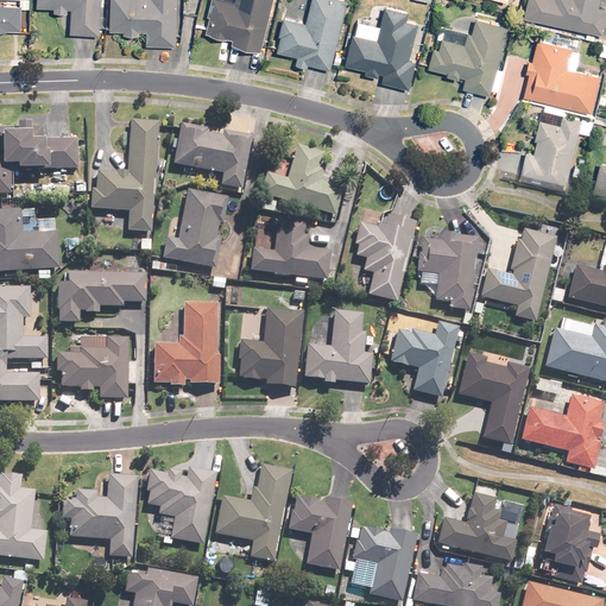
[(0,0),(0,25),(24,26),(24,1),(0,0)]
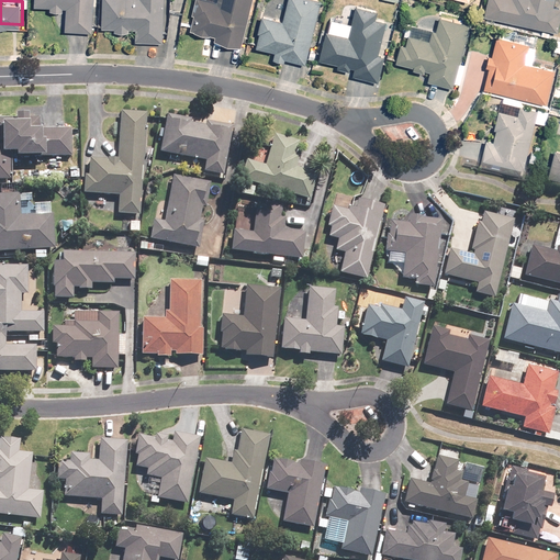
[(93,28),(94,0),(37,0),(37,2),(69,4),(68,26),(93,28)]
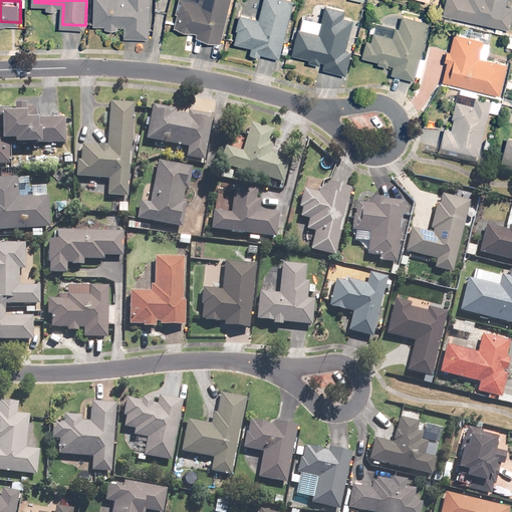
[(151,35),(152,0),(95,0),(95,22),(125,23),(125,34),(151,35)]
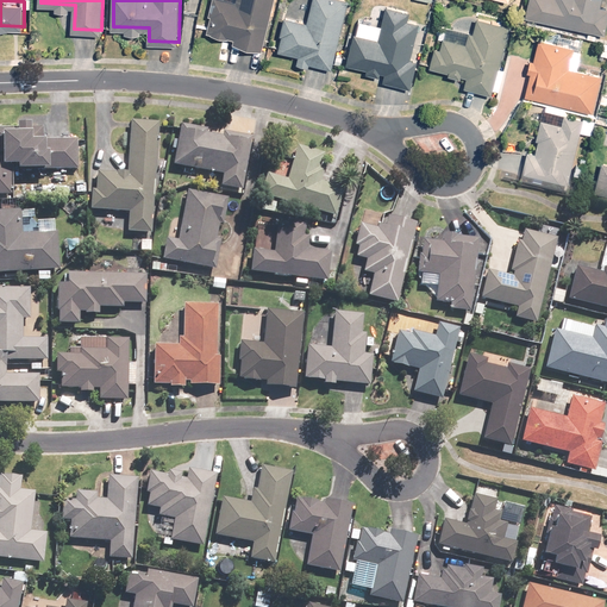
[(263,47),(275,0),(214,0),(207,29),(236,36),(235,39),(263,47)]
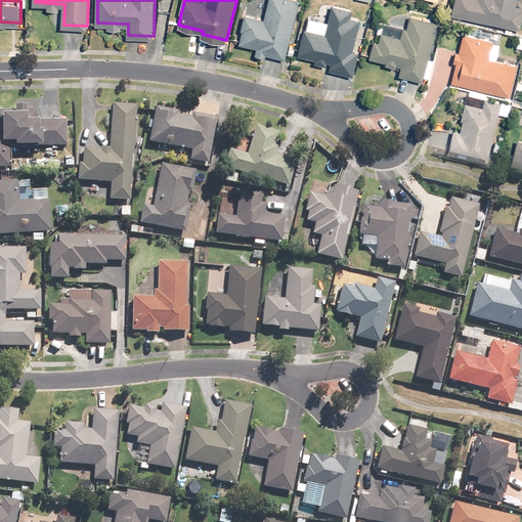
[(287,56),(300,0),(269,0),(265,15),(246,11),(238,40),(259,45),(257,51),(267,53),(267,51),(287,56)]
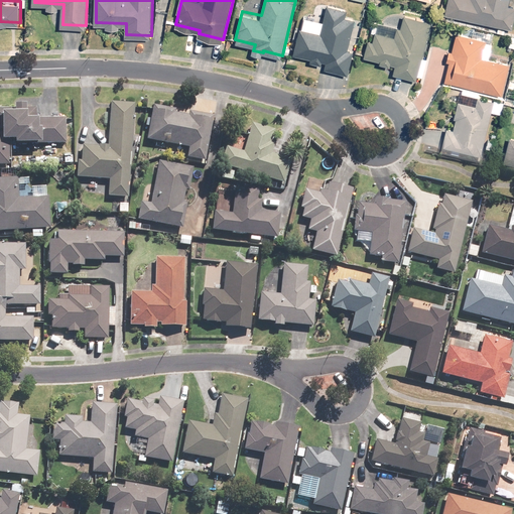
[(448,0),(446,11),(513,25),(513,4),(510,3),(510,0),(448,0)]
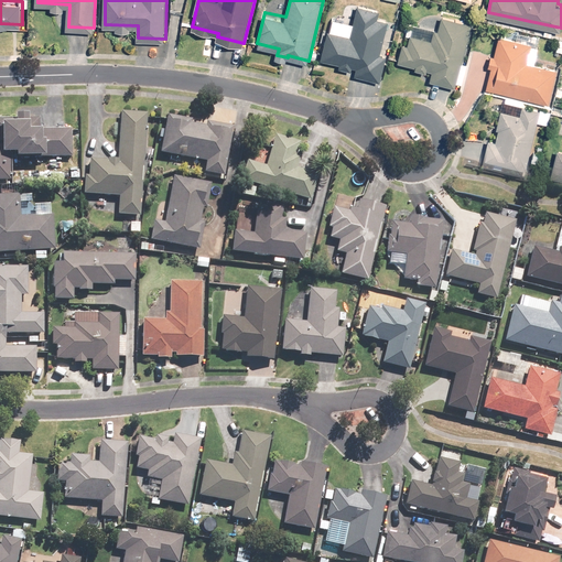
[(331,29),(324,56),(358,65),(357,72),(381,78),(388,53),(381,52),(390,18),(379,15),(381,8),(359,2),(352,33),(331,29)]
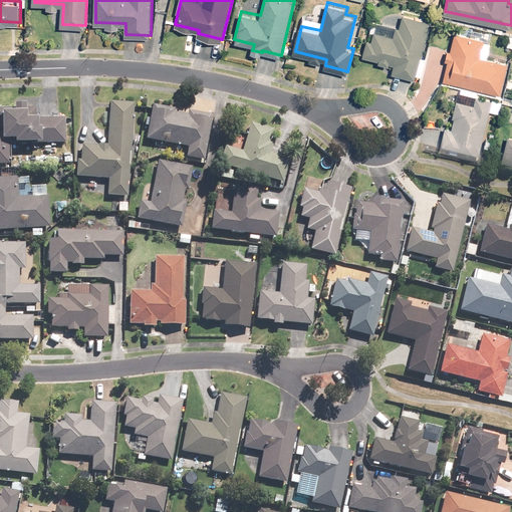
[(417,76),(431,19),(404,12),(401,25),(397,24),(395,33),(375,28),(372,38),(368,37),(363,53),(396,62),(394,70),(417,76)]
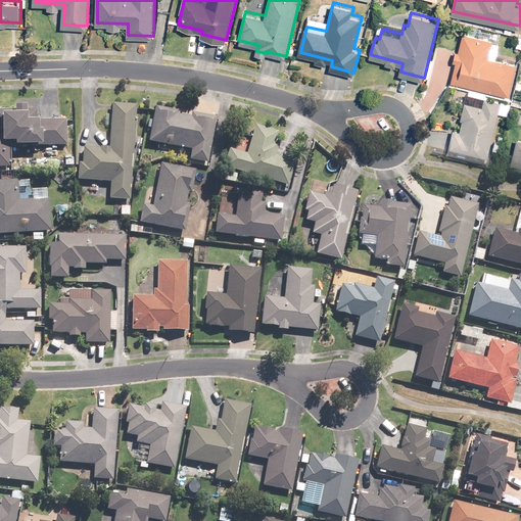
[(464,32),(453,79),(510,92),(517,62),(489,56),(493,39),(464,32)]
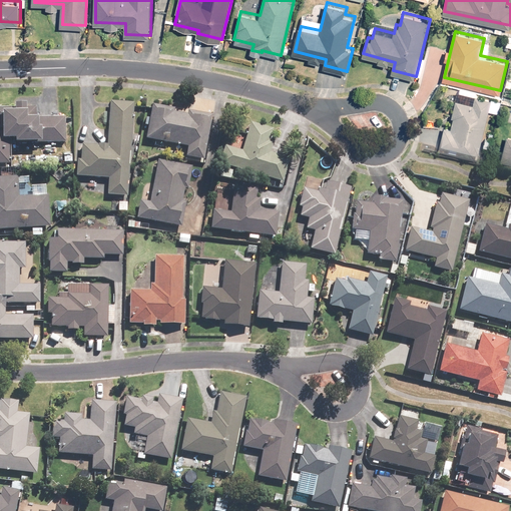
[(479,156),(493,97),(477,94),(475,102),(458,98),(451,125),(445,124),(439,147),(479,156)]
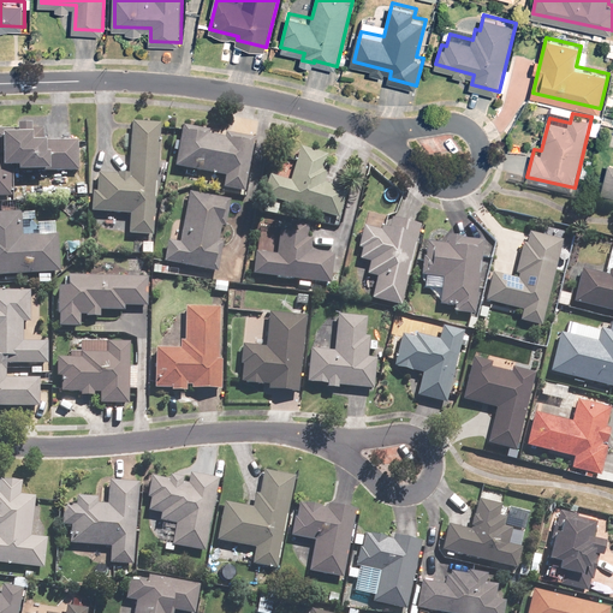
[(153,232),(160,120),(134,119),(130,172),(96,171),(94,208),(131,210),(130,231),(153,232)]
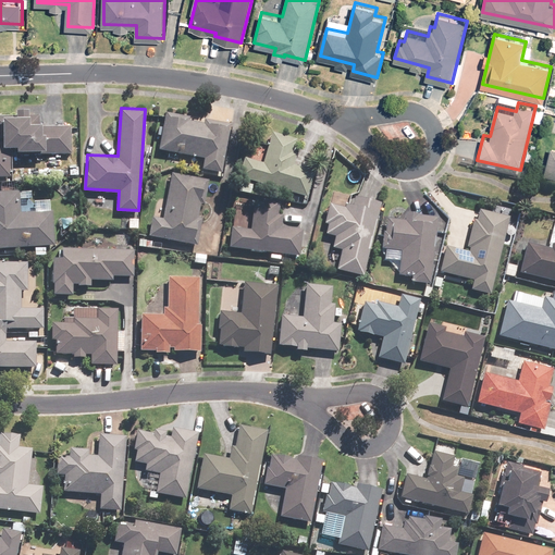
[(10,152),(71,152),(71,125),(39,125),(39,114),(27,114),(27,110),(15,110),(15,114),(0,114),(0,175),(10,175),(10,152)]
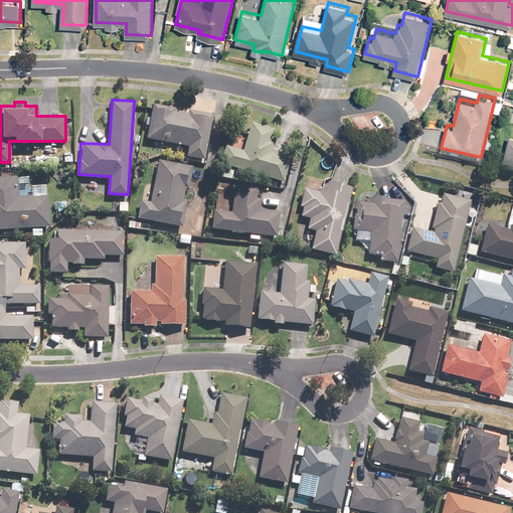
[(213,114),(153,103),(147,137),(189,144),(187,154),(205,157),(213,114)]
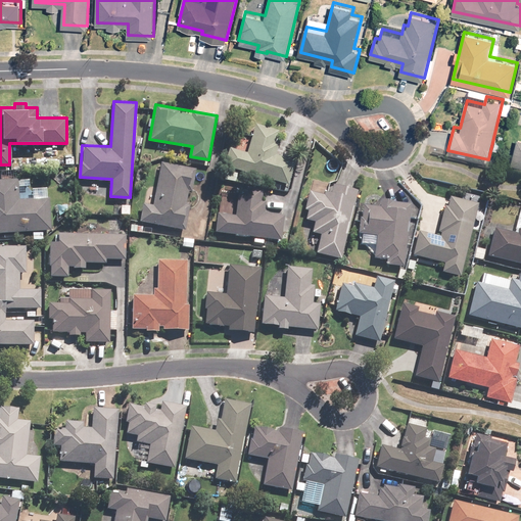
[(230,147),(225,164),(289,183),(295,159),(275,154),(279,142),(275,141),(278,130),(255,124),(247,151),(230,147)]
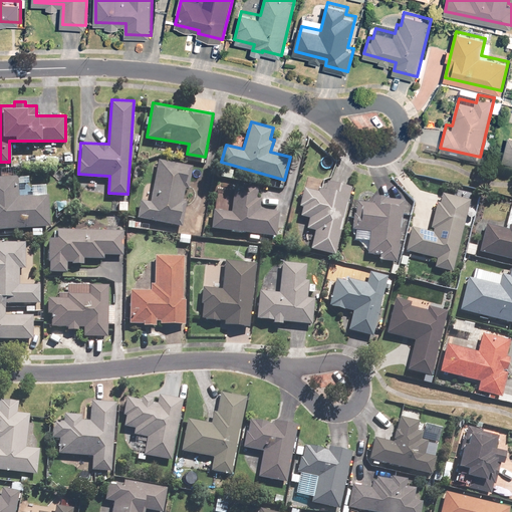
[(141,199),(138,216),(182,224),(187,201),(183,200),(186,186),(189,187),(193,165),(158,159),(150,201),(141,199)]
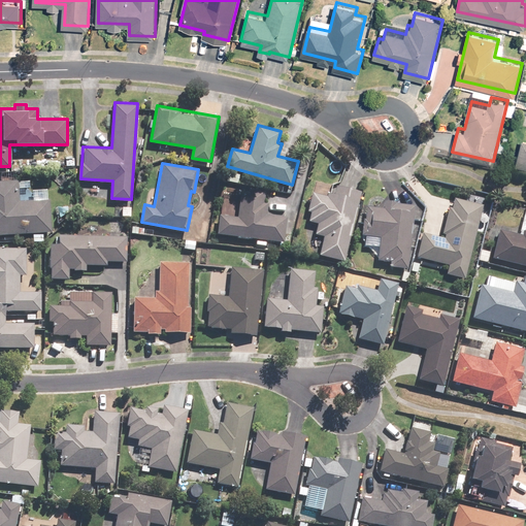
[(0,233),(51,231),(50,199),(20,200),(19,179),(0,179),(0,233)]
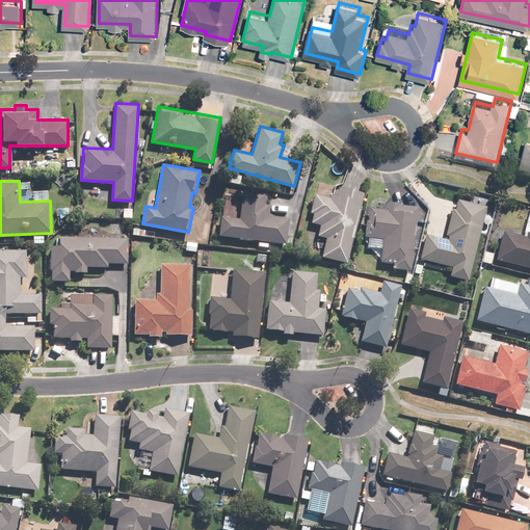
[(347,262),(364,192),(339,186),(337,194),(330,193),(329,196),(315,193),(310,212),(314,213),(312,222),(320,223),(317,235),(327,237),(322,257),(347,262)]
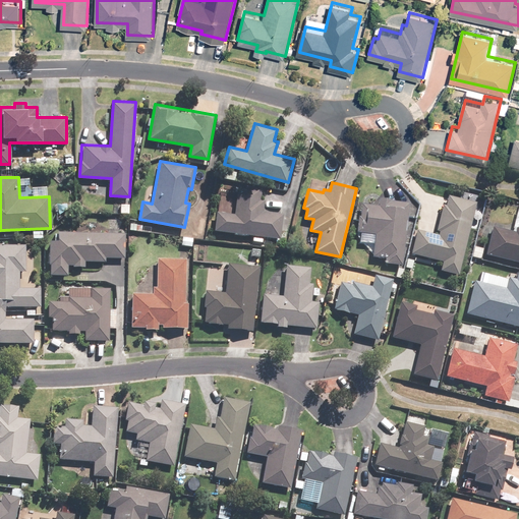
[(217,212),(215,230),(280,237),(283,213),(264,211),(265,199),(261,199),(262,187),(239,184),(235,214),(217,212)]
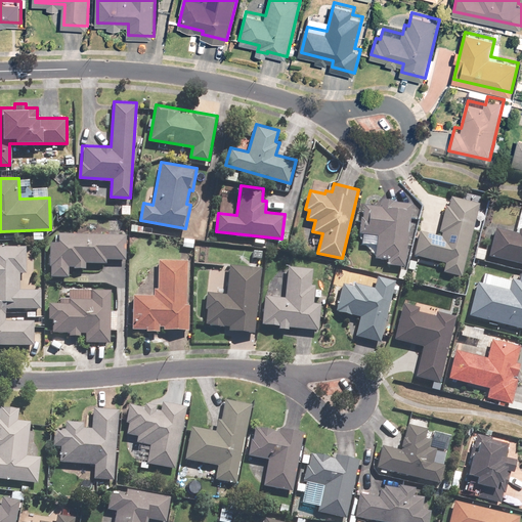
[(462,274),(479,203),(448,196),(438,234),(420,230),(415,254),(446,262),(444,270),(462,274)]
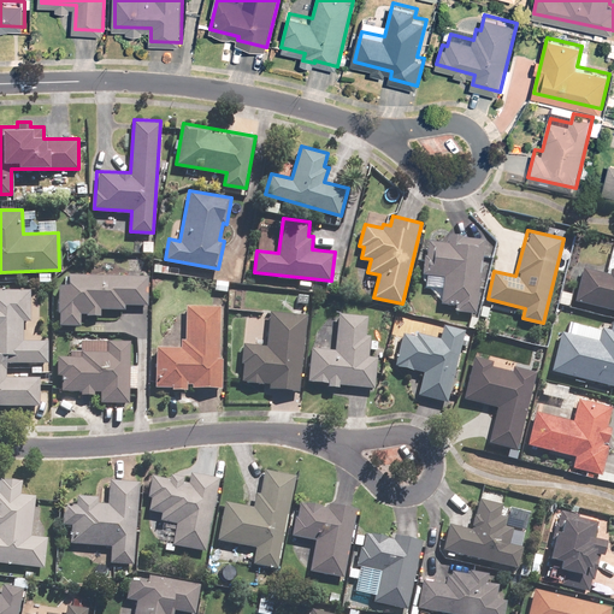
[(477,313),(485,238),(450,235),(449,243),(426,241),(423,272),(446,276),(442,302),(454,305),(454,311),(477,313)]
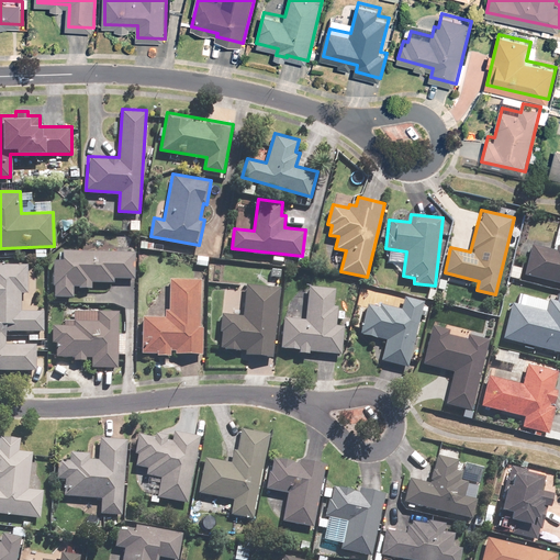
[(533,243),(525,273),(559,282),(559,244),(558,244),(557,249),(533,243)]
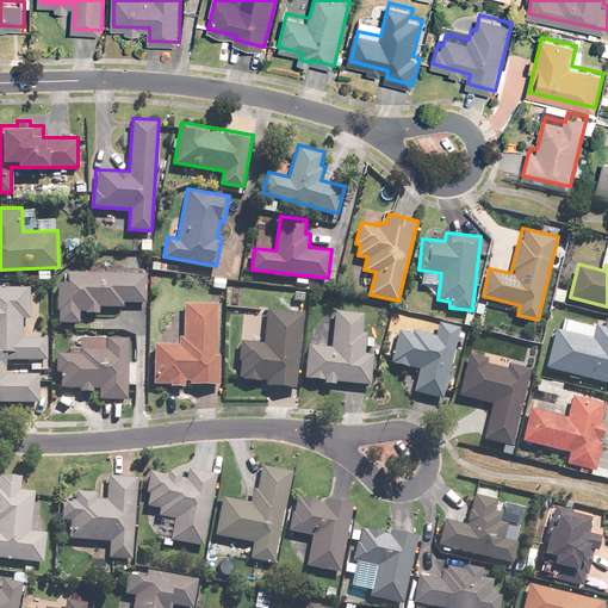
[(148,272),(68,271),(68,281),(59,281),(57,321),(79,321),(79,309),(99,310),(99,304),(124,305),(124,301),(147,301),(148,272)]
